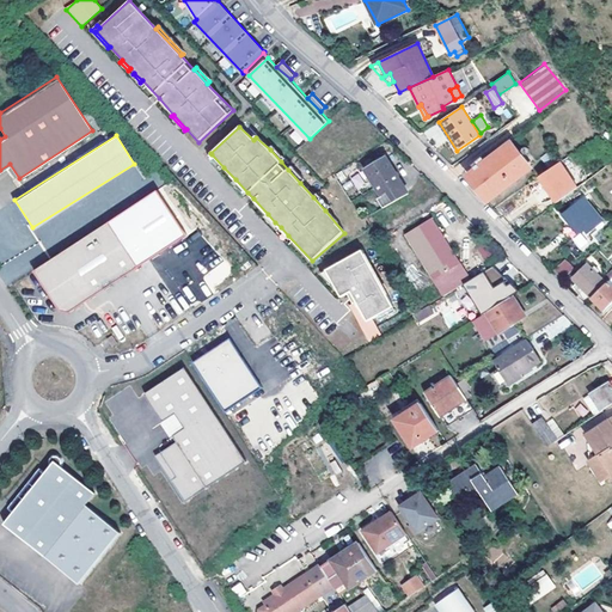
[(522,155),(510,142),(470,176),(488,200),(531,165),(522,155)]
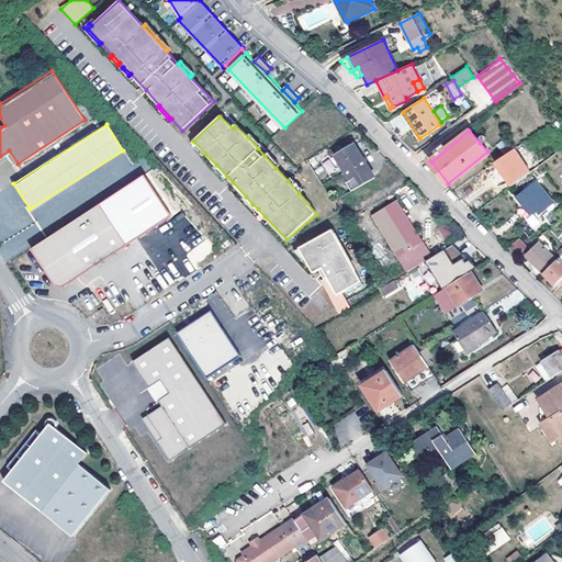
[(248,137),(258,148),(260,147),(250,135),(248,137)]
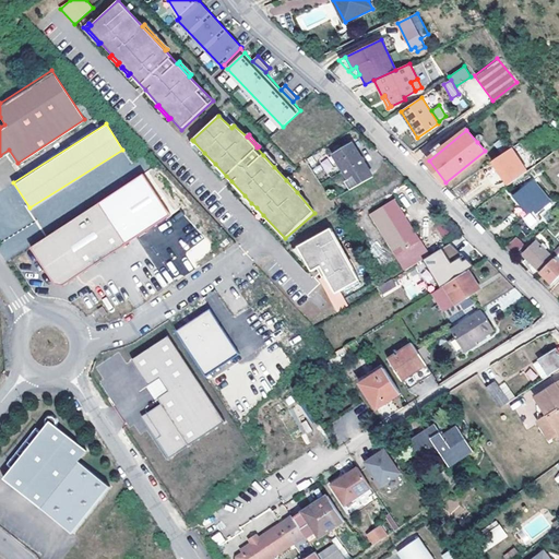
[(191,142),(203,155),(204,153),(193,141),(191,142)]
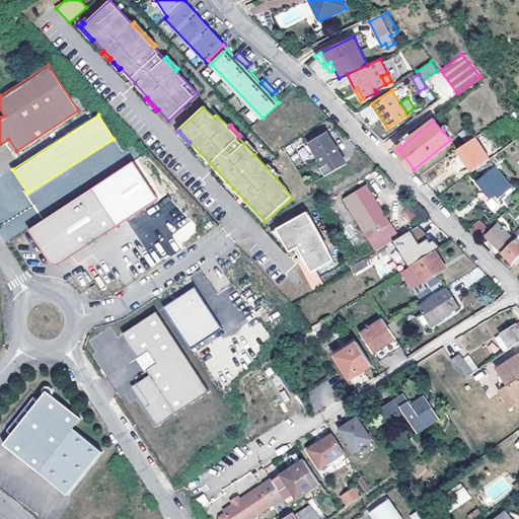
[(324,166),(342,155),(327,133),(310,144),(324,166)]
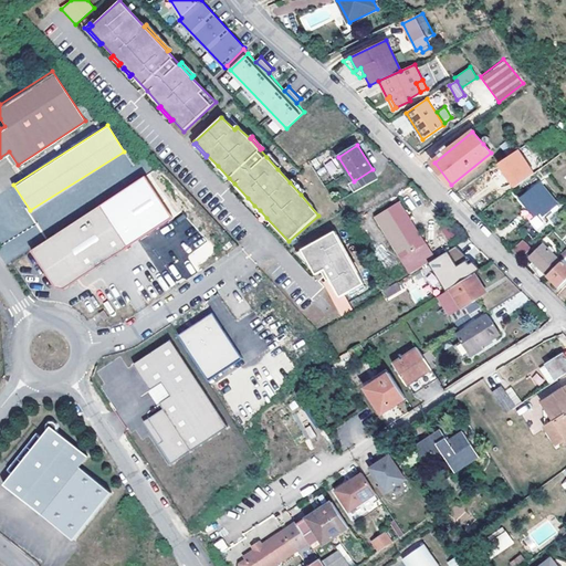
[(520,147),(515,150),(526,166),(531,164),(520,147)]
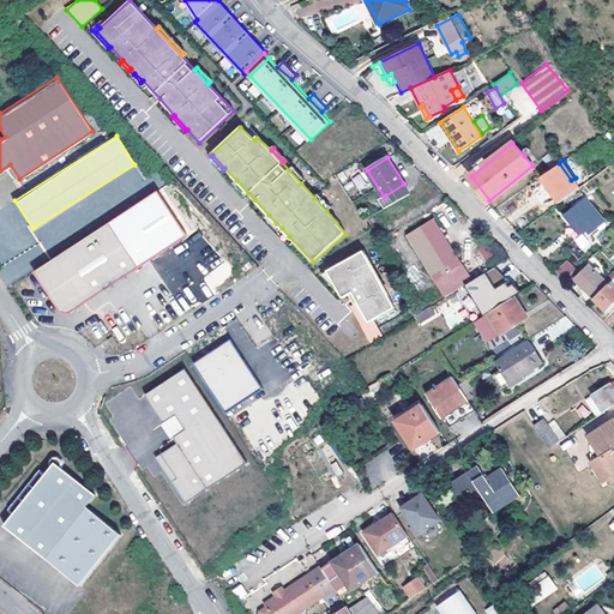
[(571,180),(559,163),(541,176),(555,197),(561,191),(566,198),(576,191),(569,182),(571,180)]
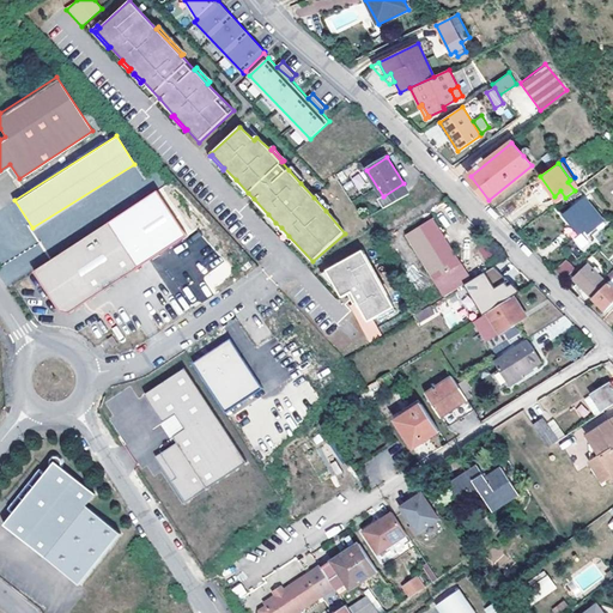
[(289,170),(301,183),(303,182),(291,168),(289,170)]
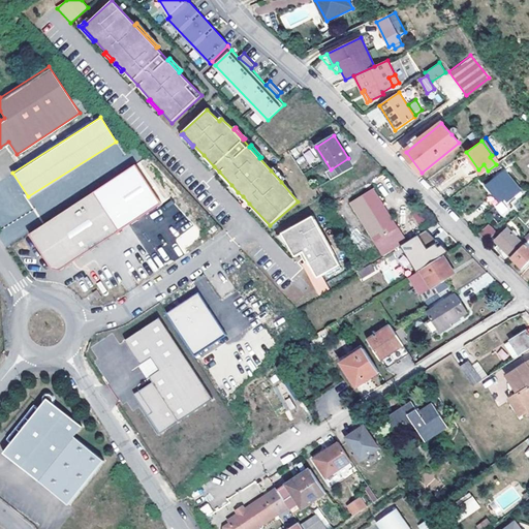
[(304,155),(310,163),(315,158),(309,151),(304,155)]
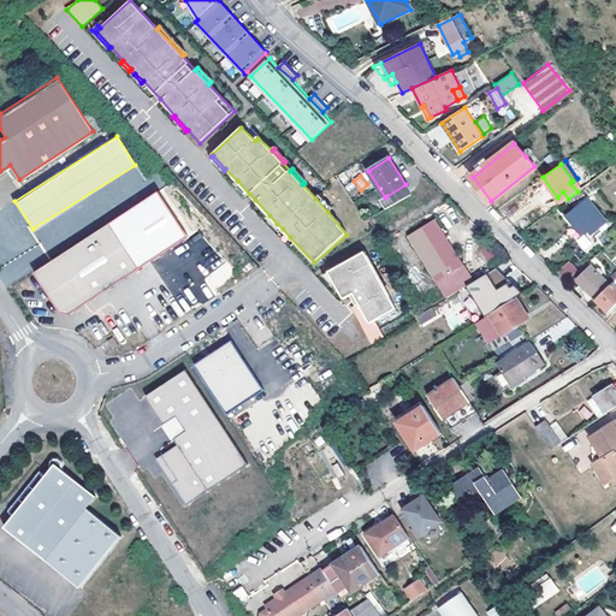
[(235,183),(247,195),(249,194),(237,181),(235,183)]
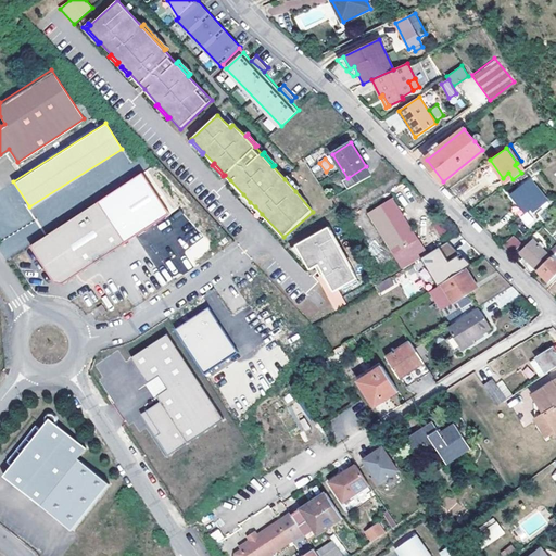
[(366,166),(348,178),(343,180),(349,189),(371,175),(366,166)]
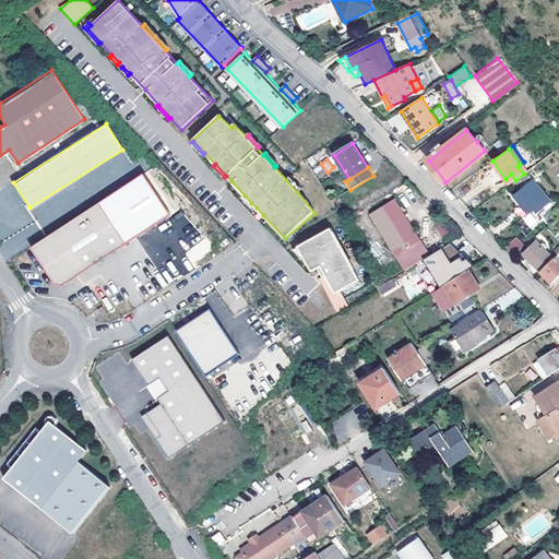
[(509,185),(515,180),(511,174),(506,179),(509,185)]
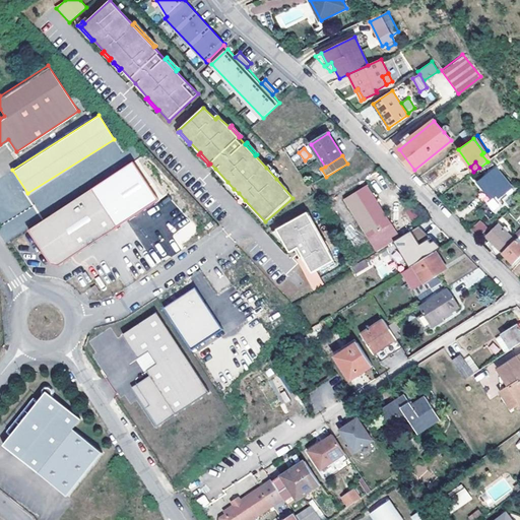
[(135,165),(29,229),(52,263),(60,261),(158,203),(135,165)]
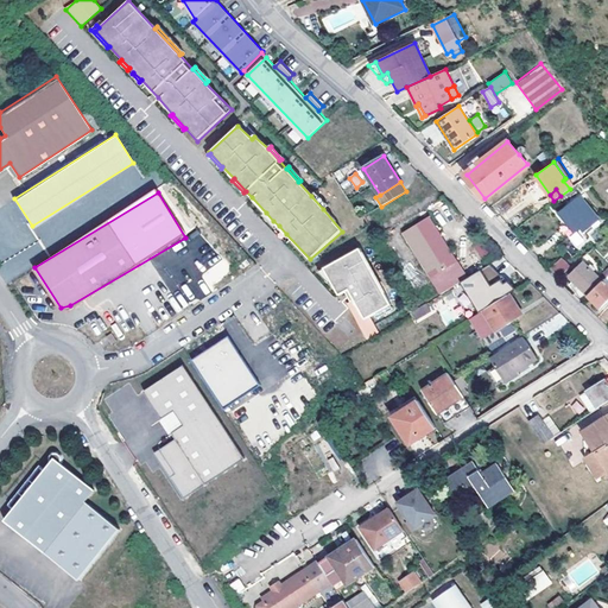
[(311,196),(323,209),(324,208),(312,194),(311,196)]
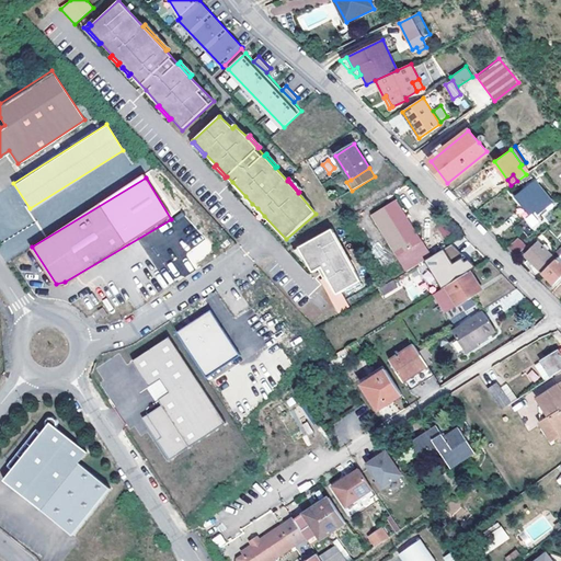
[(535,209),(538,213),(551,203),(536,181),(516,196),(529,213),(535,209)]
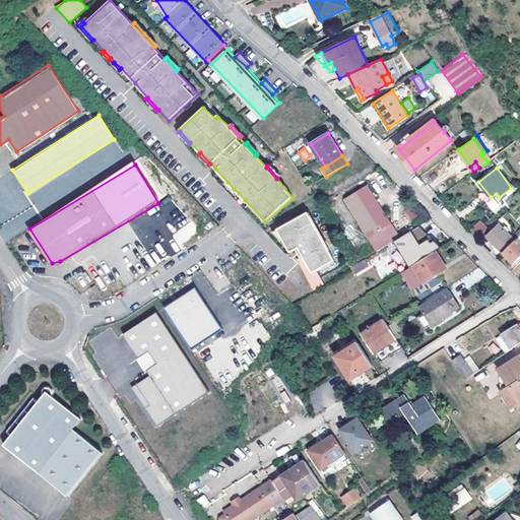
[(393,241),(400,237),(368,184),(344,199),(377,252),(393,241)]
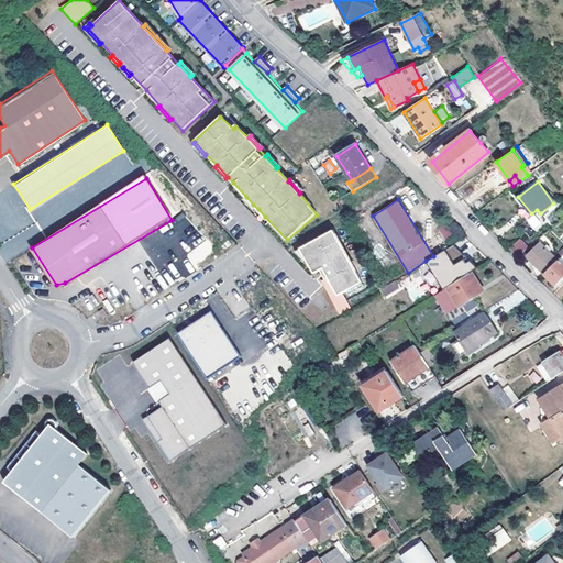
[(256,211),(264,219),(265,217),(258,209),(256,211)]
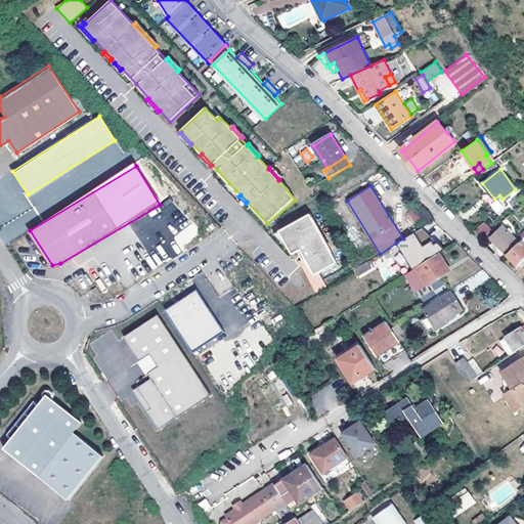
[(280,231),(294,254),(302,250),(303,253),(315,274),(338,261),(311,214),(280,231)]
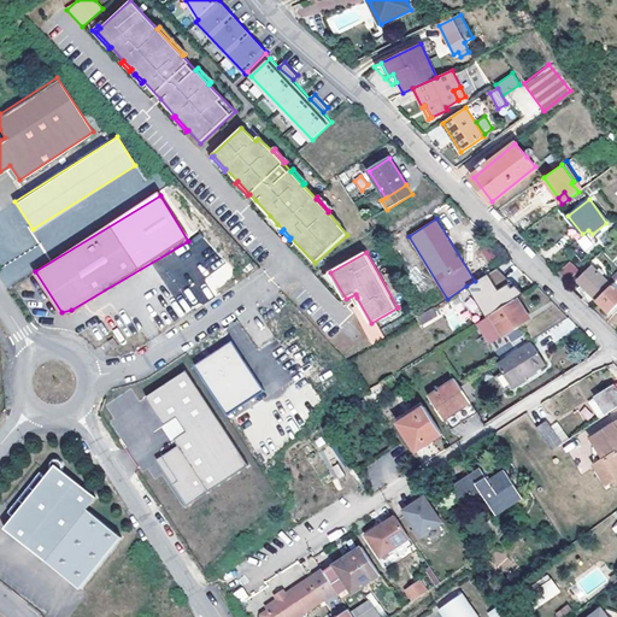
[(568,282),(579,271),(570,262),(557,272),(568,282)]
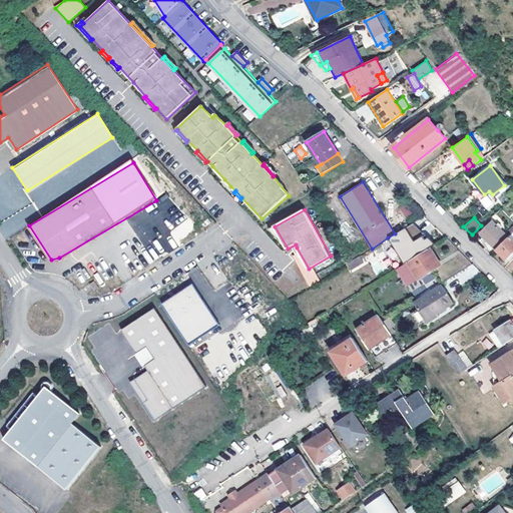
[(186,218),(170,233),(178,241),(194,226),(186,218)]
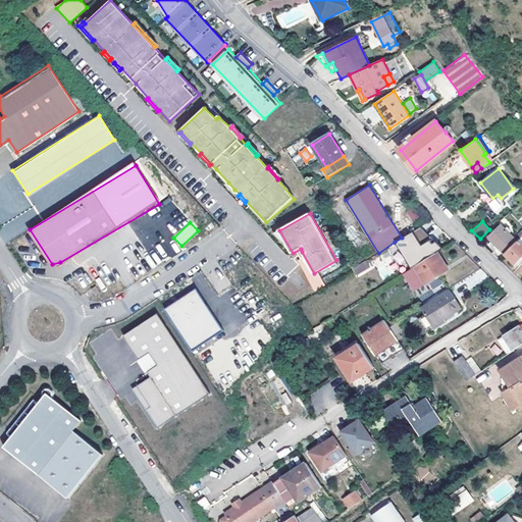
[(402,238),(395,242),(400,249),(401,248),(413,267),(437,252),(444,248),(437,240),(434,242),(432,238),(434,237),(425,223),(402,238)]
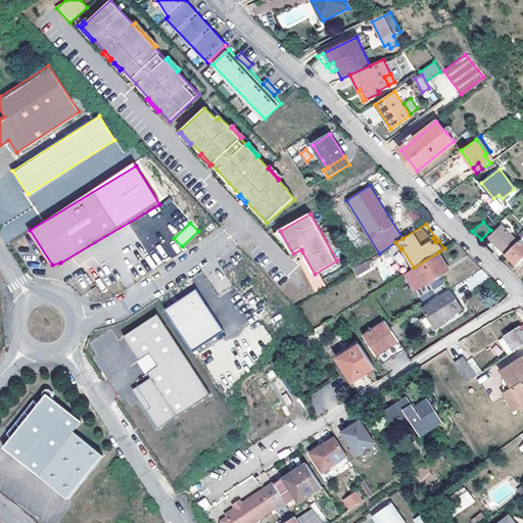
[(506,253),(519,241),(511,234),(513,232),(509,227),(507,229),(503,225),(490,237),(506,253)]
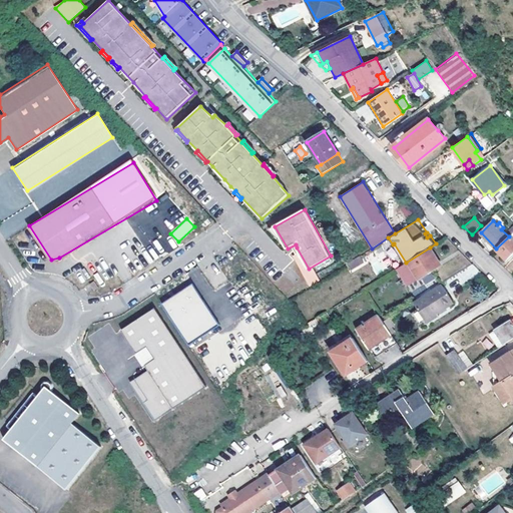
[(509,236),(496,248),(506,259),(512,252),(512,238),(510,235),(509,236)]
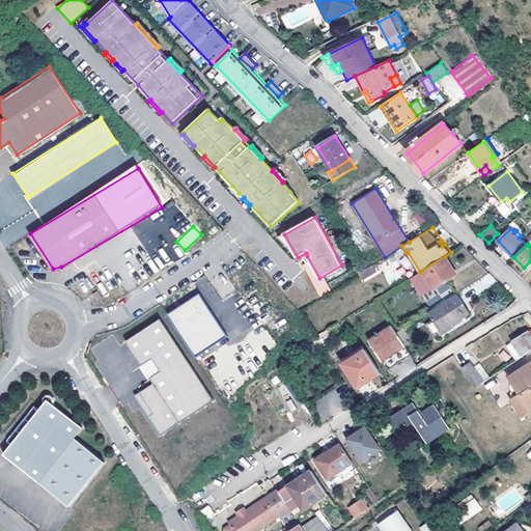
[(423,297),(457,275),(445,256),(420,272),(411,277),(423,297)]
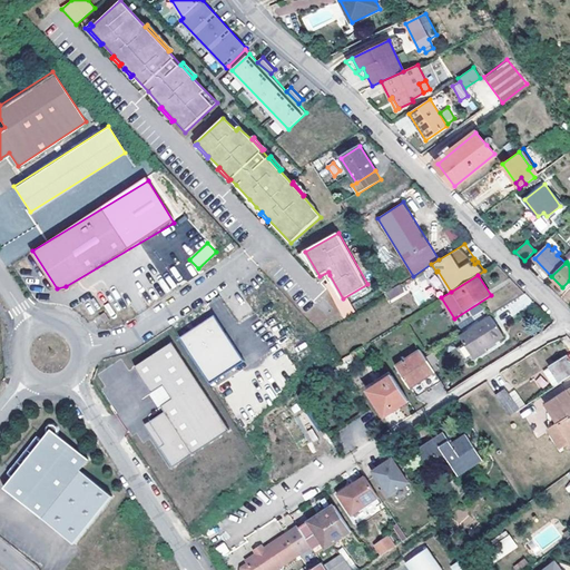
[(392,288),(397,296),(404,292),(399,284),(392,288)]
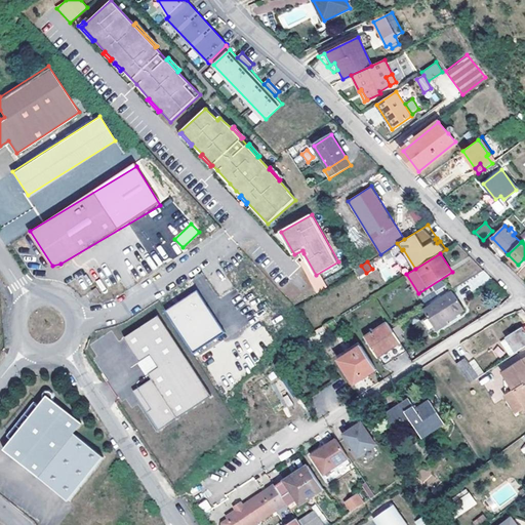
[(366,273),(361,266),(355,270),(359,277),(366,273)]
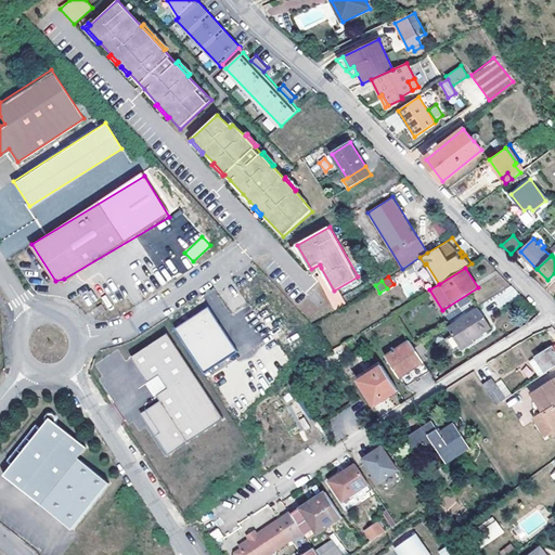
[(80,295),(91,305),(98,298),(87,288),(80,295)]
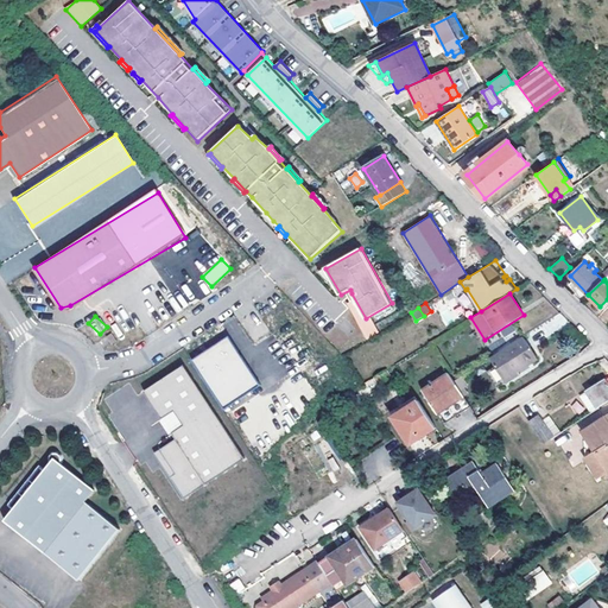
[(116,341),(112,333),(106,337),(112,344),(116,341)]
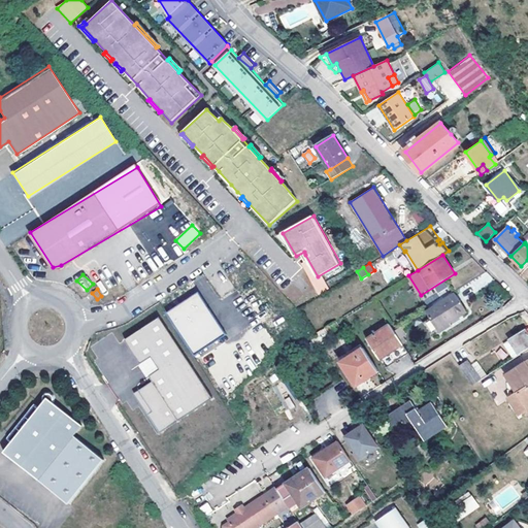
[(198,291),(166,311),(193,354),(225,333),(198,291)]
